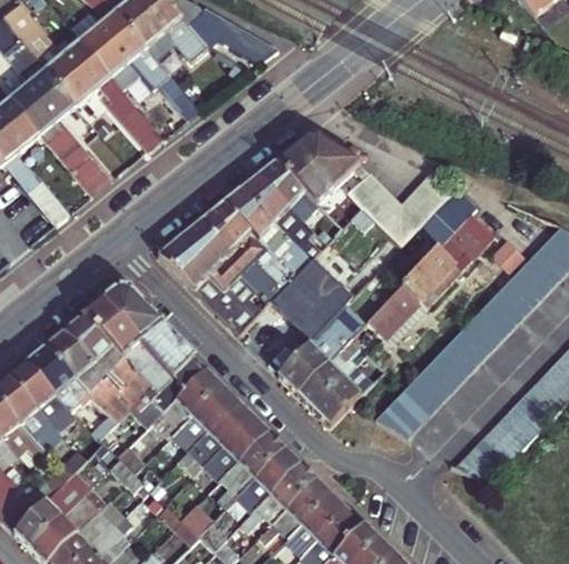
[(98,25),(115,10),(104,0),(84,0),(97,12),(91,17),(98,25)]
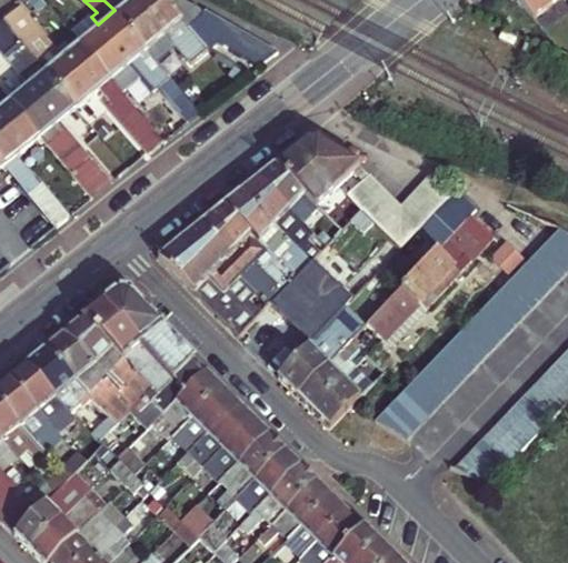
[(130,29),(166,0),(103,0),(115,10),(130,29)]
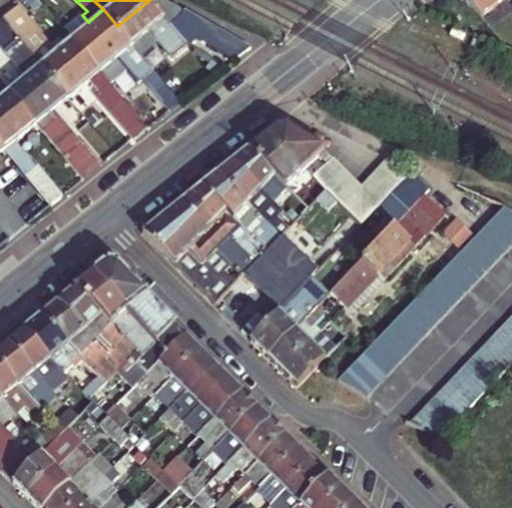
[(177,4),(169,0),(149,0),(117,26),(130,42),(142,55),(148,50),(145,47),(157,38),(170,56),(196,36),(233,57),(249,45),(184,8),(183,11),(177,4)]
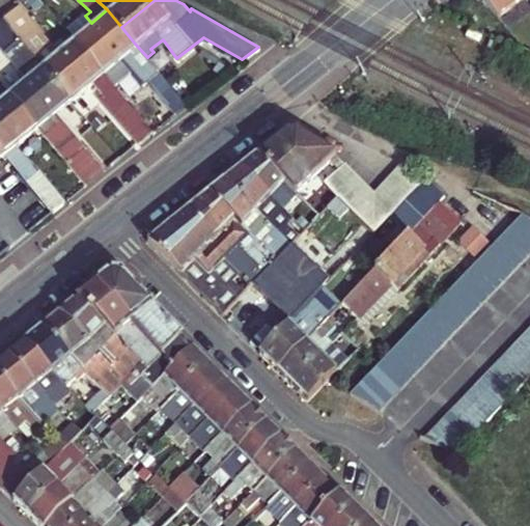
[(483,0),(496,15),(514,0),(483,0)]
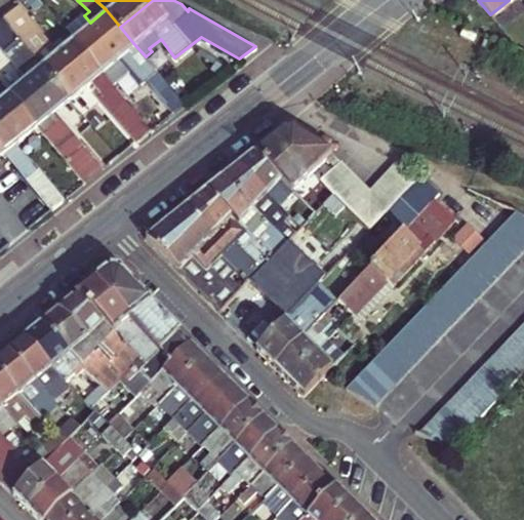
[(18,37),(40,65),(56,51),(17,3),(2,16),(18,37)]
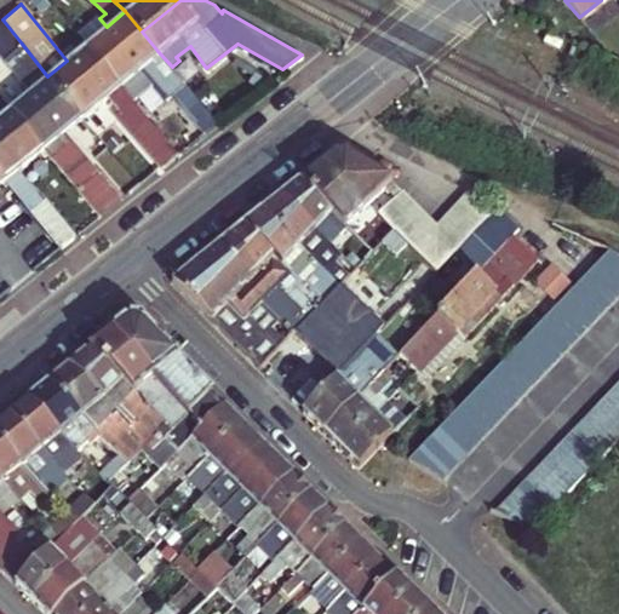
[(142,32),(125,11),(107,27),(86,45),(102,66),(142,32)]
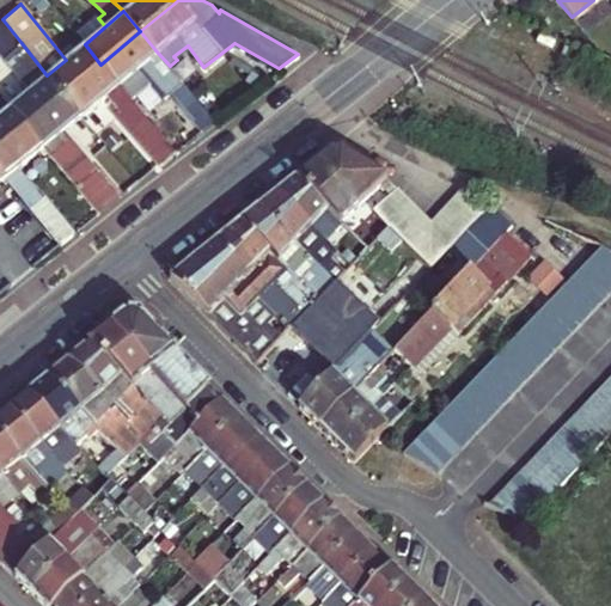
[(95,14),(73,32),(85,44),(105,26),(98,18),(95,14)]
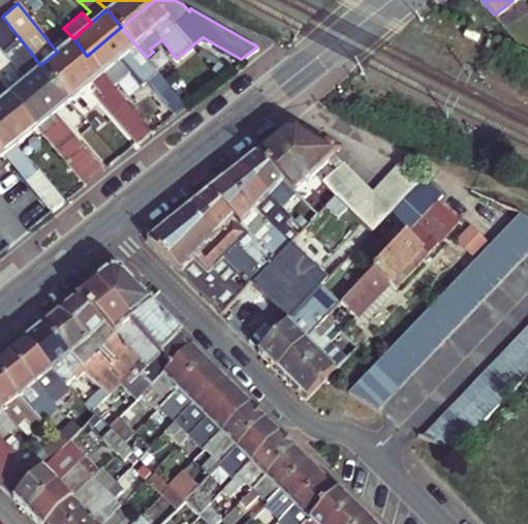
[(0,48),(2,51),(26,78),(9,92),(23,109),(55,83),(40,65),(19,37),(2,17),(0,18),(0,48)]
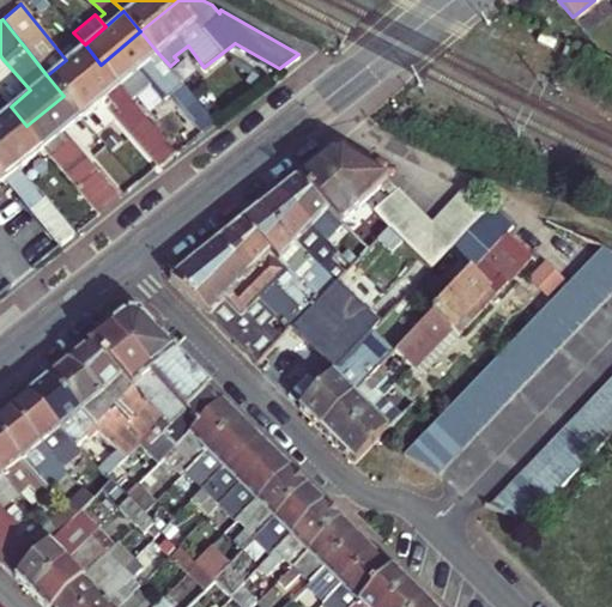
[(138,66),(156,50),(140,31),(101,65),(116,84),(138,66)]
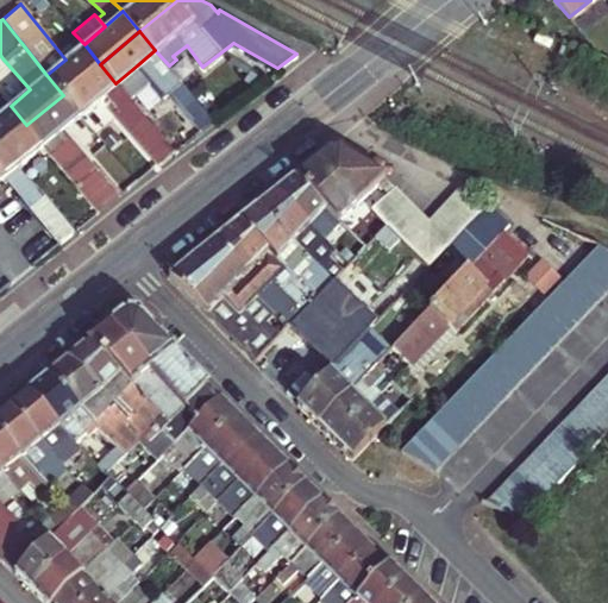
[(66,60),(46,75),(63,95),(100,64),(85,44),(66,60)]
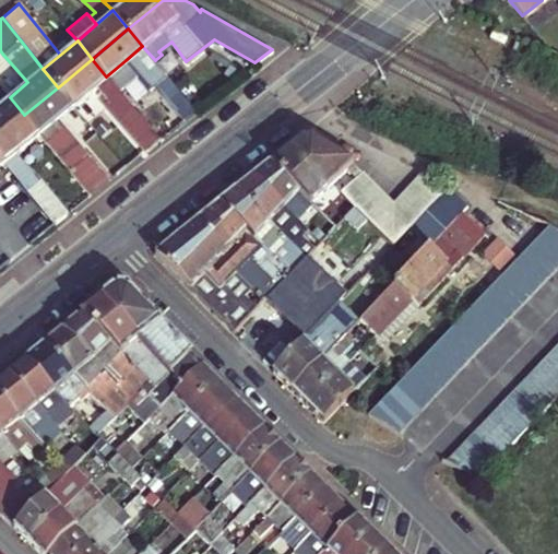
[(149,87),(154,83),(165,73),(155,60),(142,46),(126,60),(149,87)]
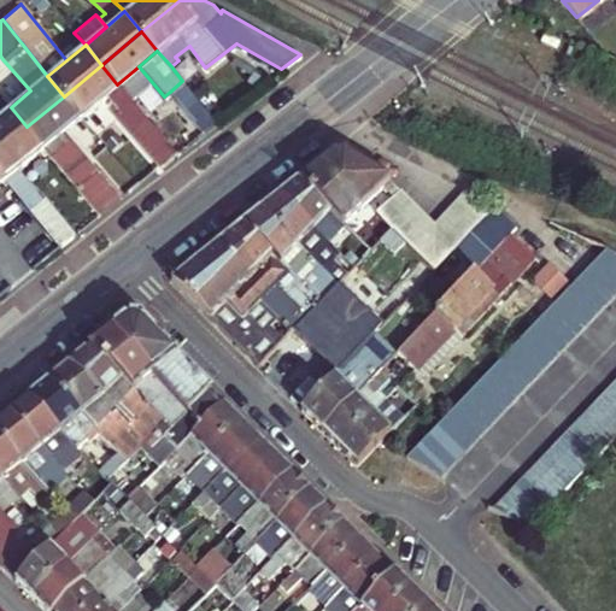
[(0,68),(17,89),(5,100),(6,103),(11,107),(30,90),(3,59),(0,60),(0,68)]
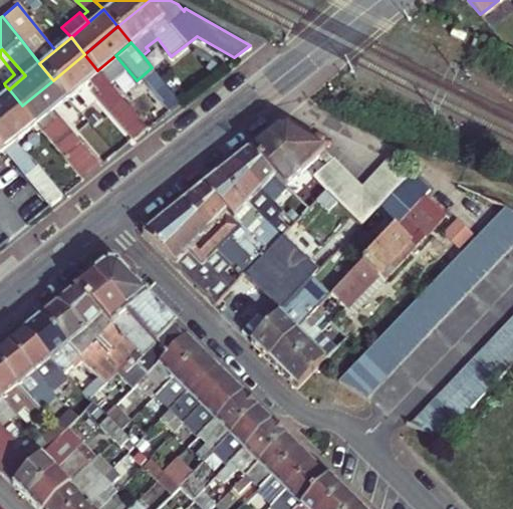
[(146,126),(97,70),(84,54),(53,80),(66,96),(88,77),(99,91),(96,93),(133,137),(146,126)]
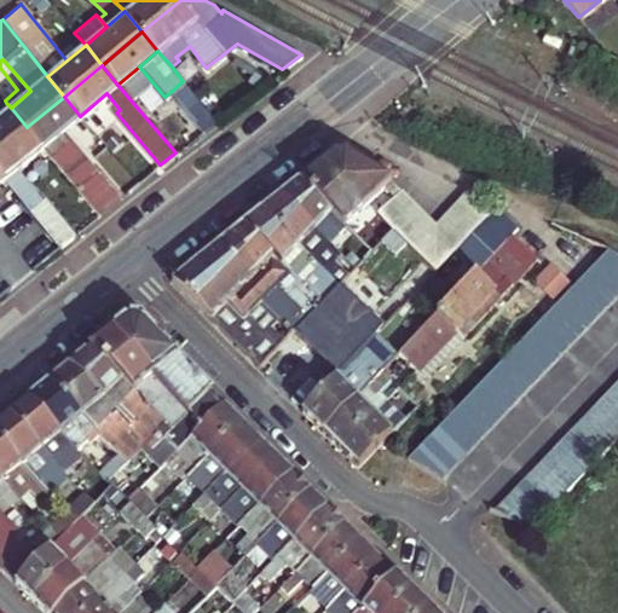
[(183,81),(171,92),(202,129),(215,119),(183,81)]
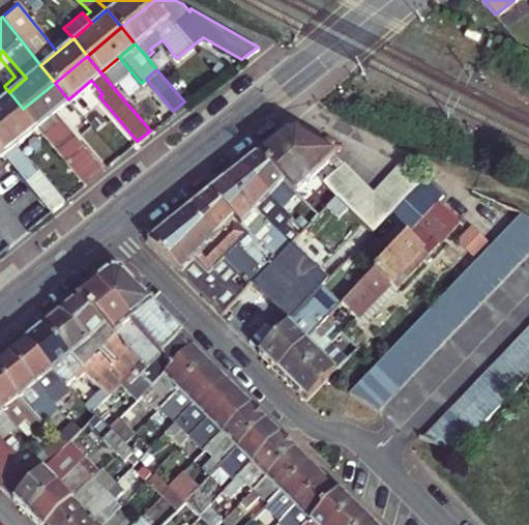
[(23,109),(36,125),(53,112),(68,99),(55,83),(23,109)]
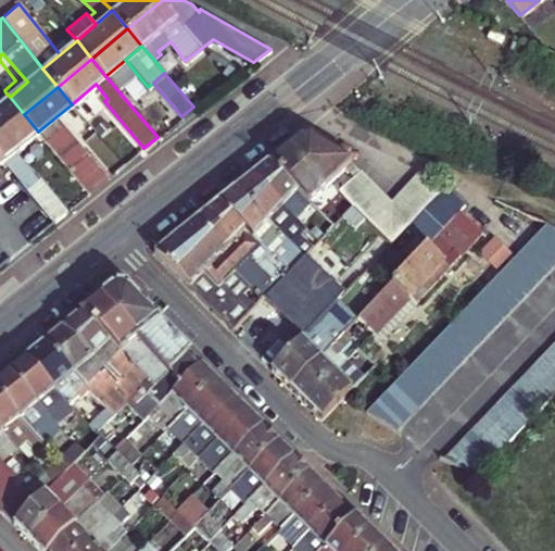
[(0,134),(24,114),(10,97),(0,103),(0,134)]
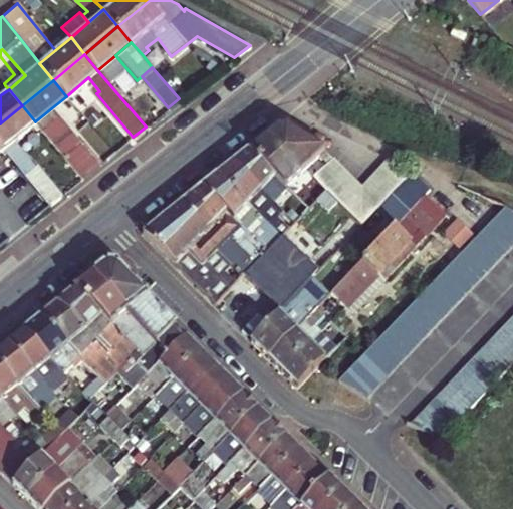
[(0,145),(3,149),(13,141),(35,121),(22,105),(0,123),(0,145)]
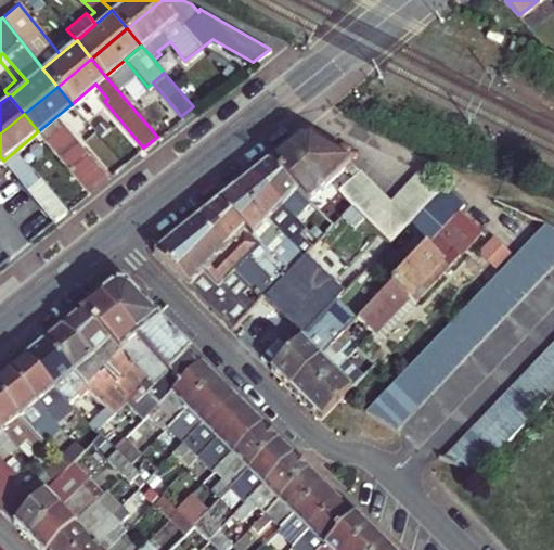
[(55,117),(38,131),(88,192),(108,176),(88,151),(86,154),(55,117)]
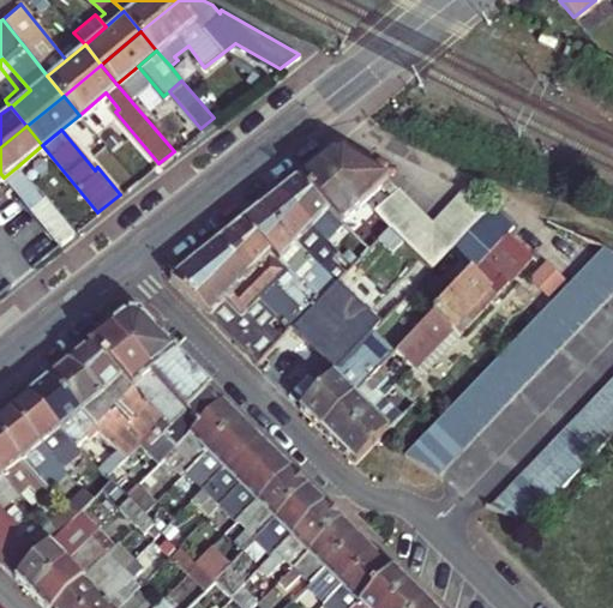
[(343,149),(328,150),(295,175),(352,229),(372,210),(390,193),(380,182),(386,176),(388,175),(343,149)]
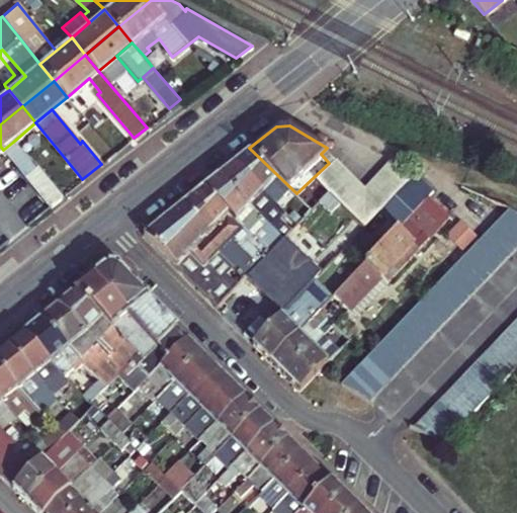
[(25,175),(34,167),(13,142),(3,150),(25,175)]
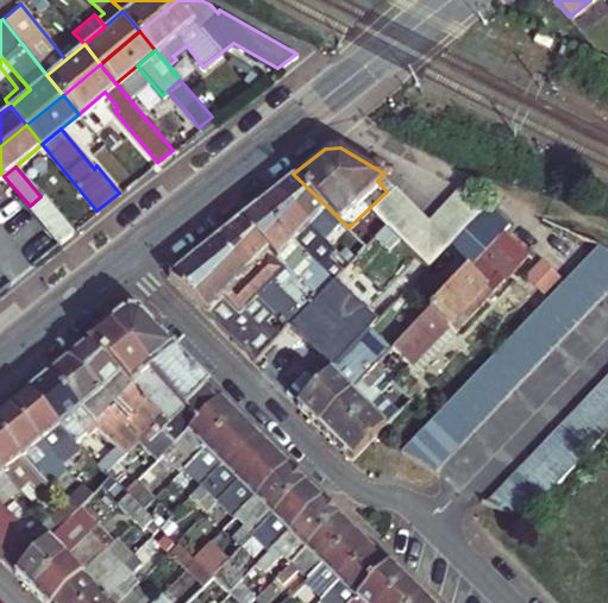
[(349,227),(293,174),(275,189),(306,219),(315,211),(357,251),(364,243),(349,227)]
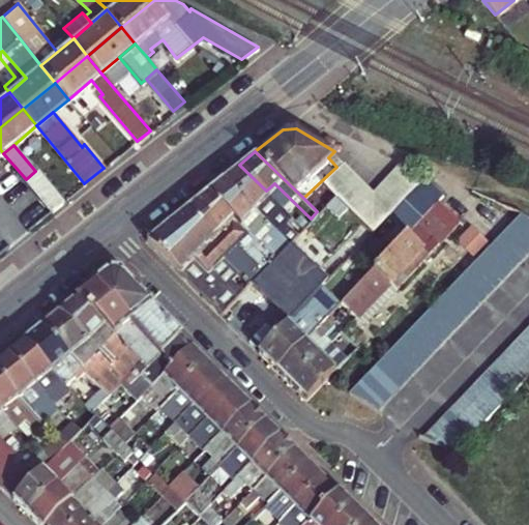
[(343,162),(333,152),(328,157),(336,167),(343,162)]
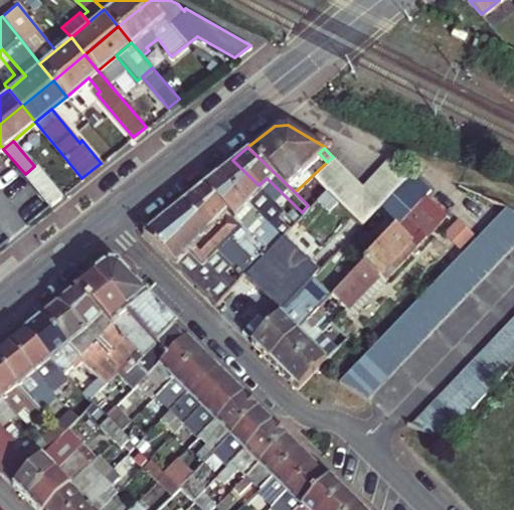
[(323,187),(343,167),(333,157),(327,162),(312,176),(323,187)]
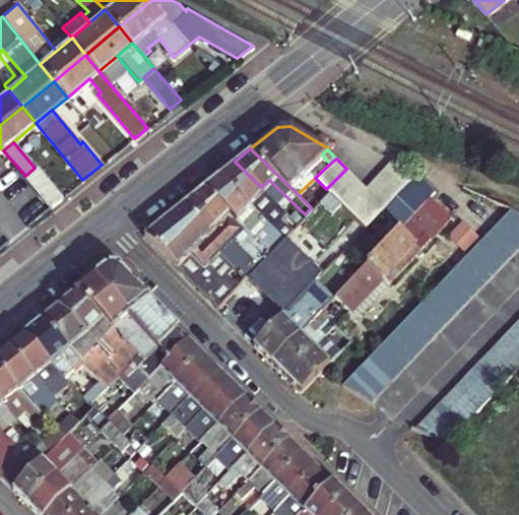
[(411,177),(391,158),(382,168),(401,187),(411,177)]
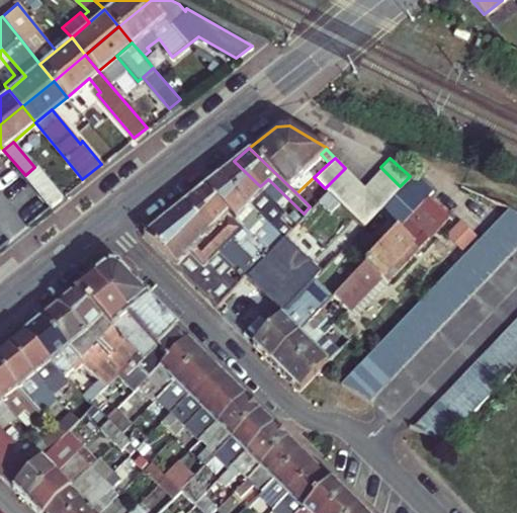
[(260,186),(234,161),(219,173),(282,235),(284,234),(290,228),(279,217),(284,210),(260,186)]
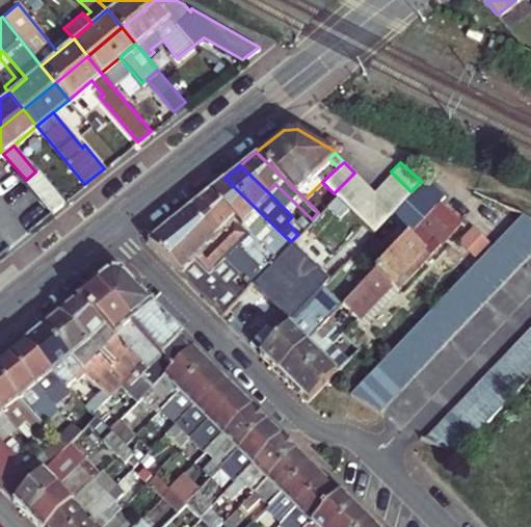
[(37,170),(35,172),(26,180),(51,211),(62,202),(37,170)]
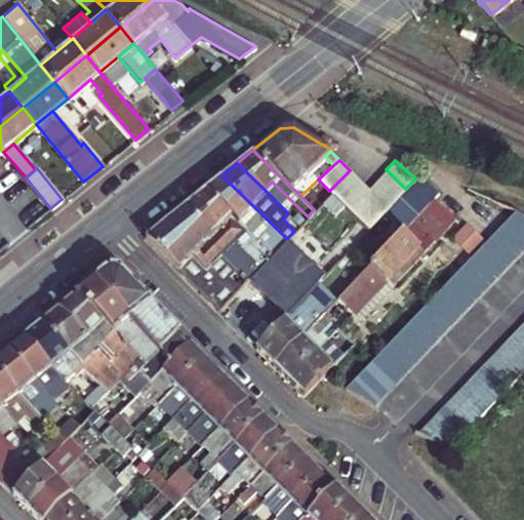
[(405,189),(386,169),(377,180),(396,198),(405,189)]
